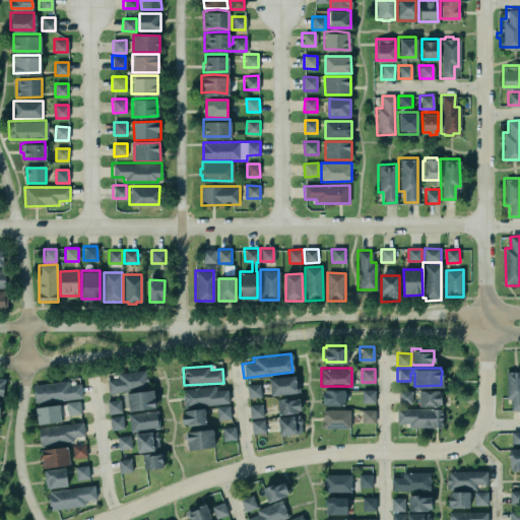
[(118,373),(118,379),(108,380),(109,393),(148,389),(146,370),(118,373)]
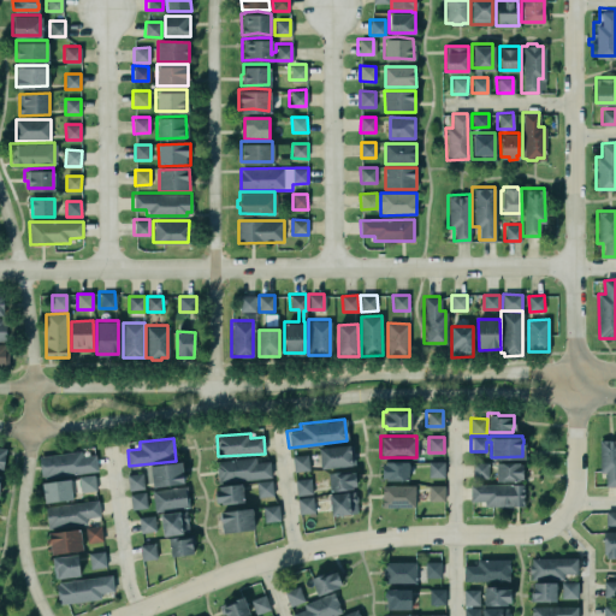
[(615,486),(615,440),(599,440),(599,473),(605,473),(605,486),(615,486)]
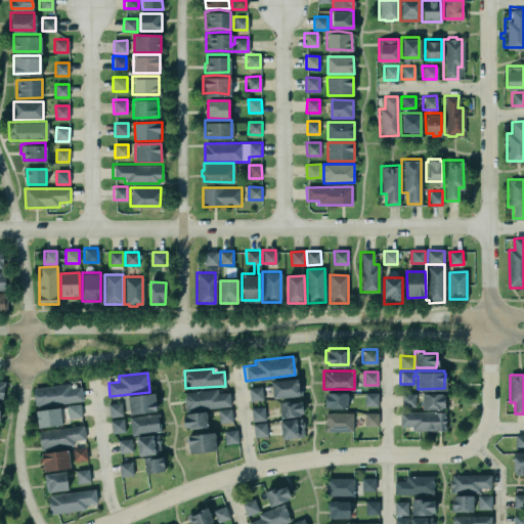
[(270,380),(299,377),(301,394),(271,396),(270,380)]
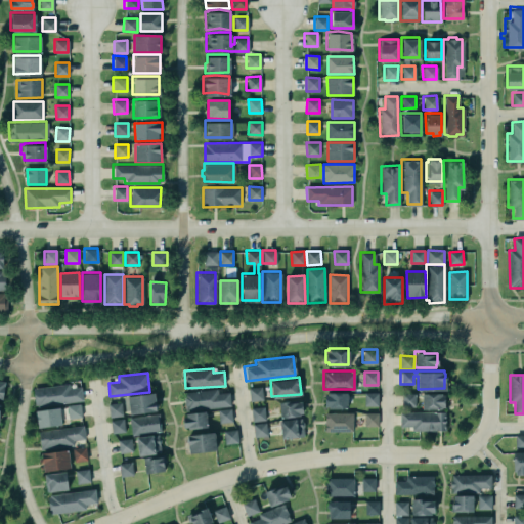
[(35,405),(83,401),(82,387),(70,388),(70,385),(33,388),(35,405)]
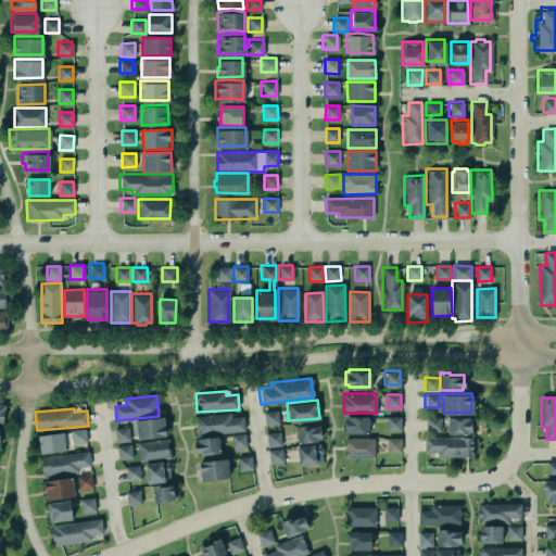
[(264,412),(265,426),(279,425),(277,411),(264,412)]
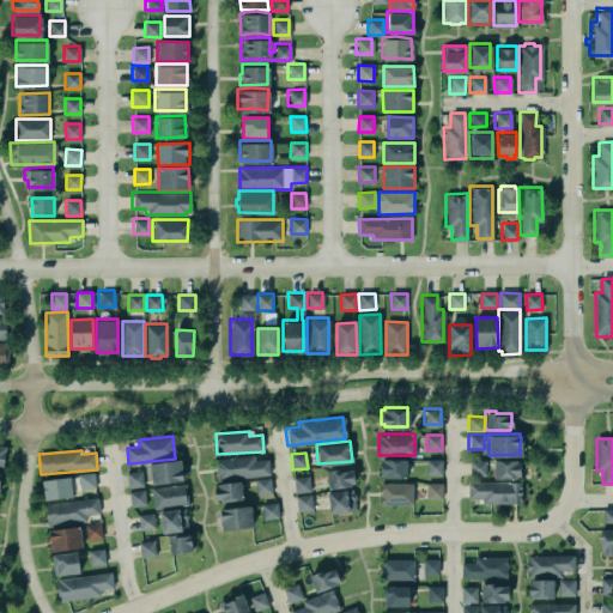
[(269,474),(268,459),(255,461),(255,455),(214,460),(218,481),(269,474)]
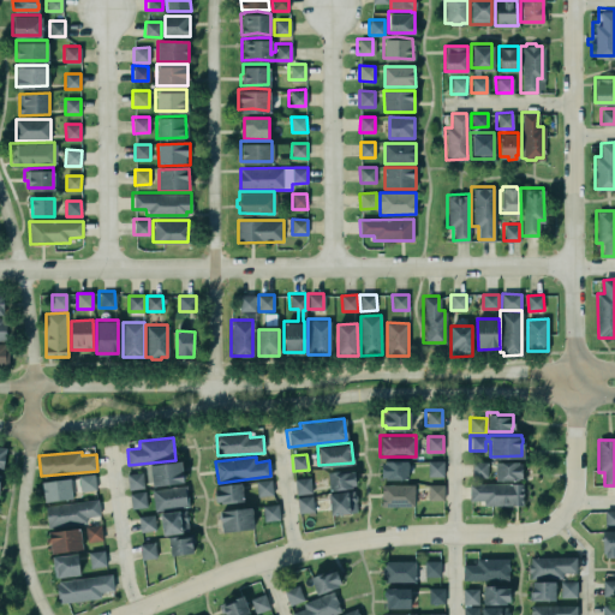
[(380,475),(383,475),(383,478),(406,477),(406,459),(400,458),(389,458),(383,459),(383,460),(380,461),(380,475)]
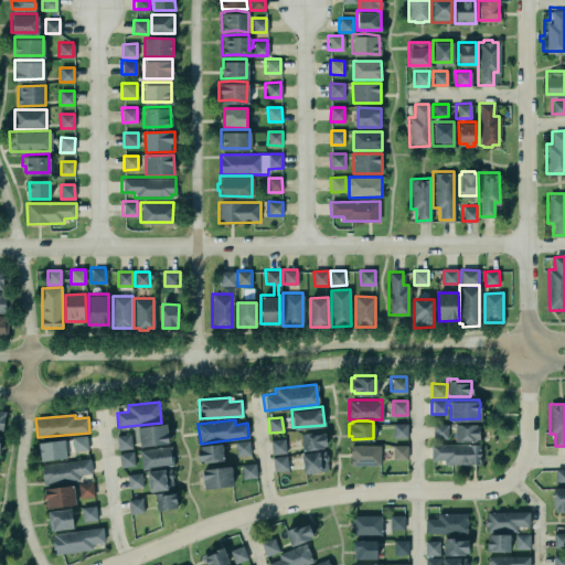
[(136,425),(164,422),(166,434),(168,434),(169,439),(167,439),(167,441),(138,445),(136,425)]
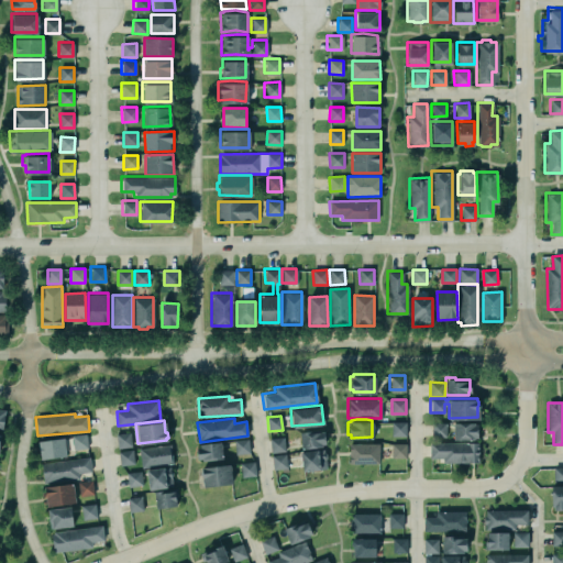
[(390,420),(390,434),(405,434),(405,420),(390,420)]
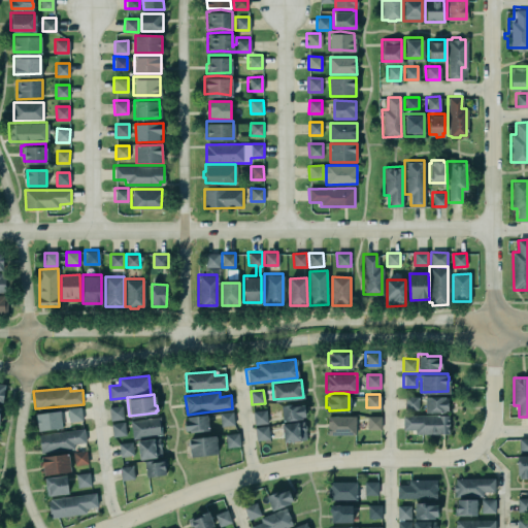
[(424,394),(444,394),(444,396),(447,396),(447,408),(443,408),(443,410),(424,410),(424,394)]
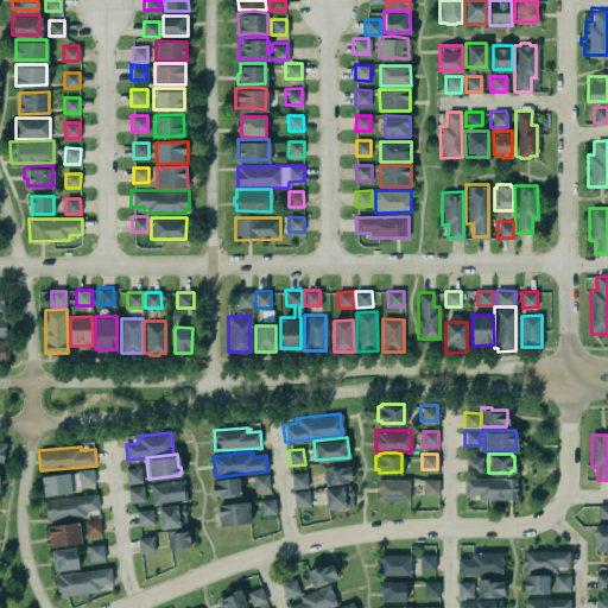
[(482,473),(482,457),(467,457),(467,473),(482,473)]
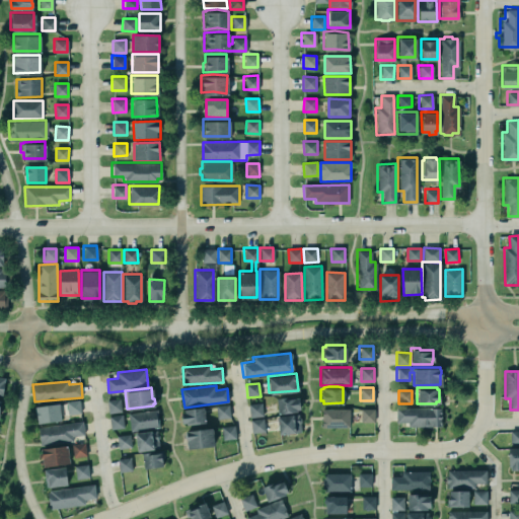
[(105,398),(119,397),(120,411),(107,412),(105,398)]
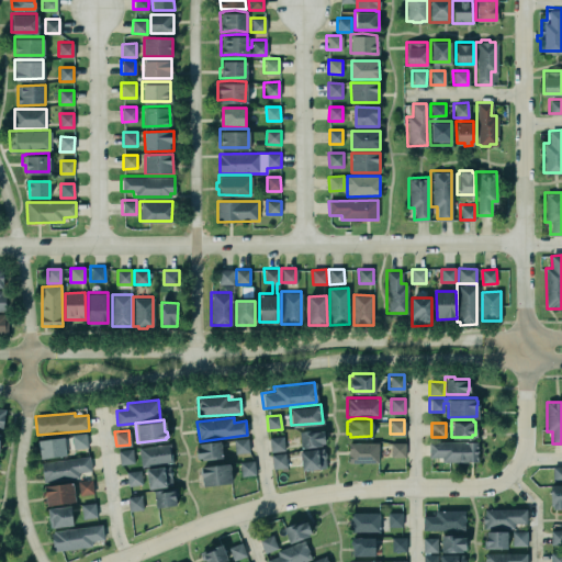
[(300,433),(302,449),(326,446),(324,430),(300,433)]
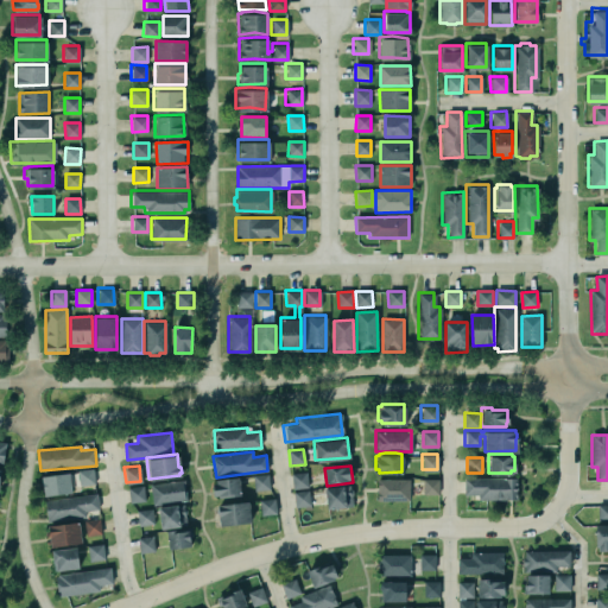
[(80,486),(95,485),(93,469),(78,470),(80,486)]
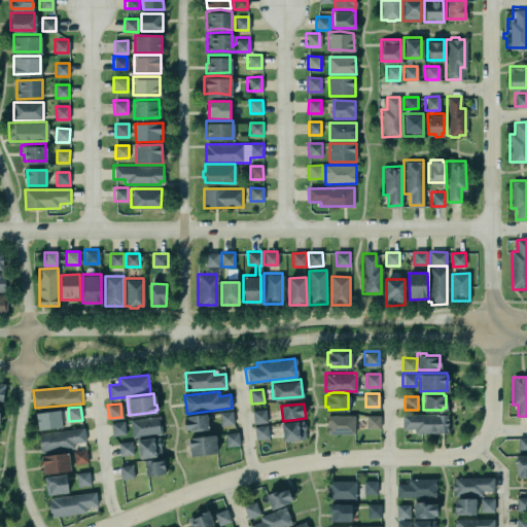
[(34,411),(59,408),(61,425),(36,428),(34,411)]
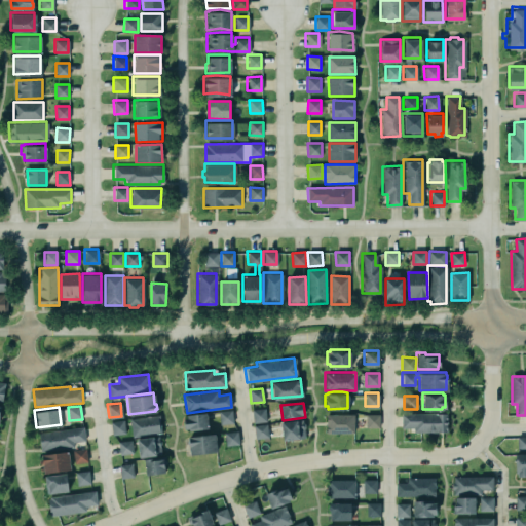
[(266,422),(265,409),(252,410),(254,423),(266,422)]
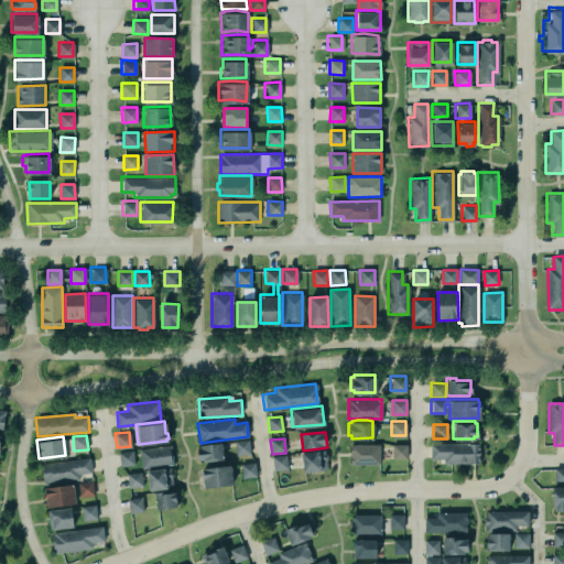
[(236,455),(250,454),(249,440),(235,441),(236,455)]
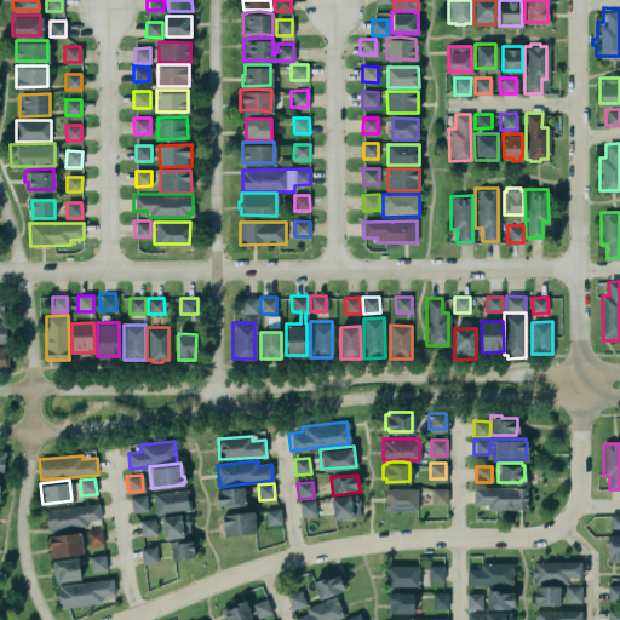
[(471,486),(526,486),(526,507),(486,507),(486,504),(471,504),(471,486)]
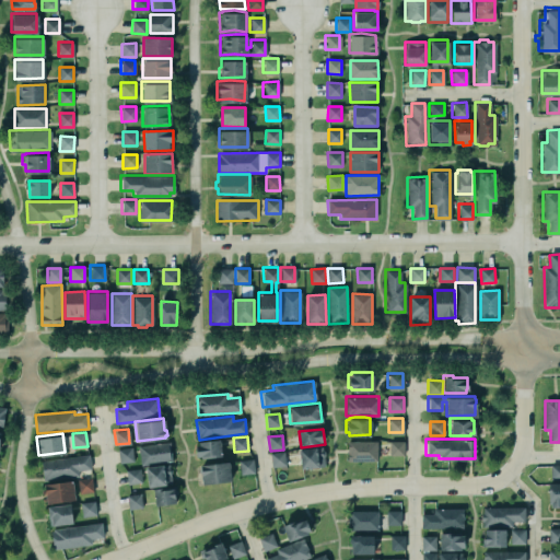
[(196,443),(197,459),(222,456),(220,440),(196,443)]
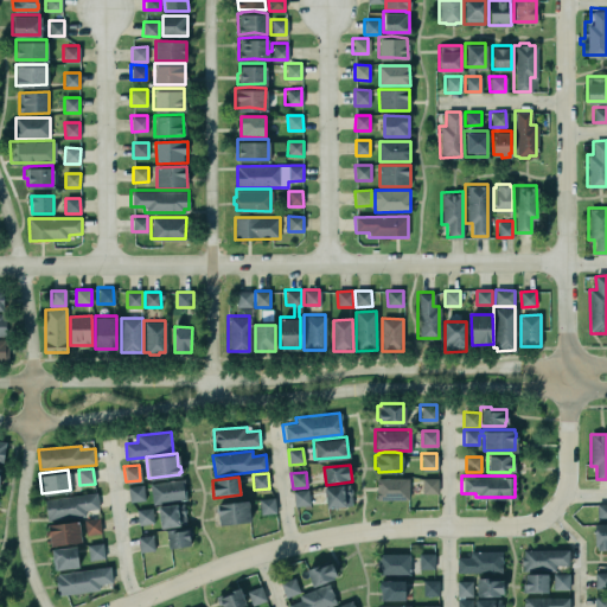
[(375,477),(407,477),(407,499),(376,499),(375,477)]
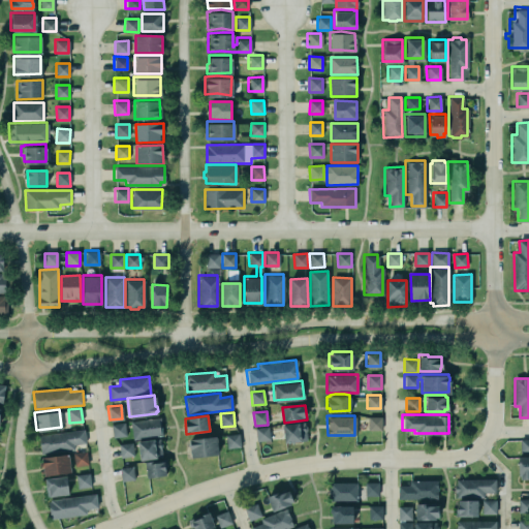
[(131,438),(161,434),(158,416),(129,421),(131,438)]
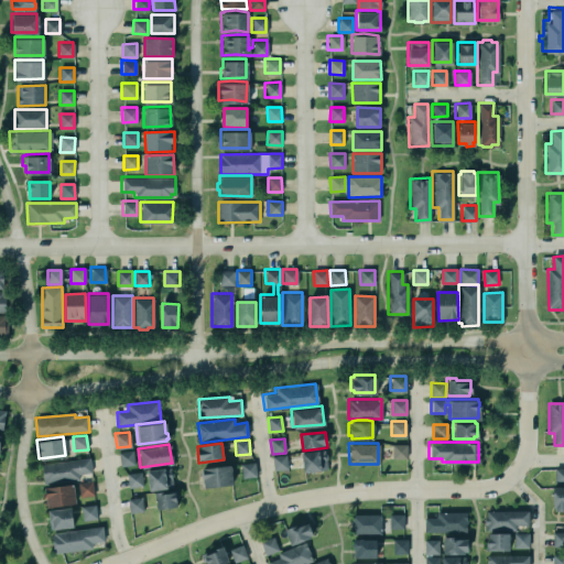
[(393,459),(407,459),(407,444),(393,445),(393,459)]
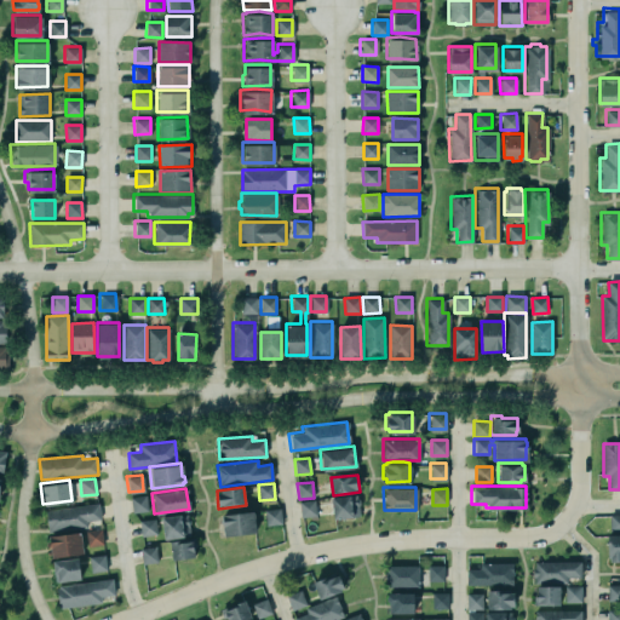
[(130,497),(131,511),(147,510),(144,494),(130,497)]
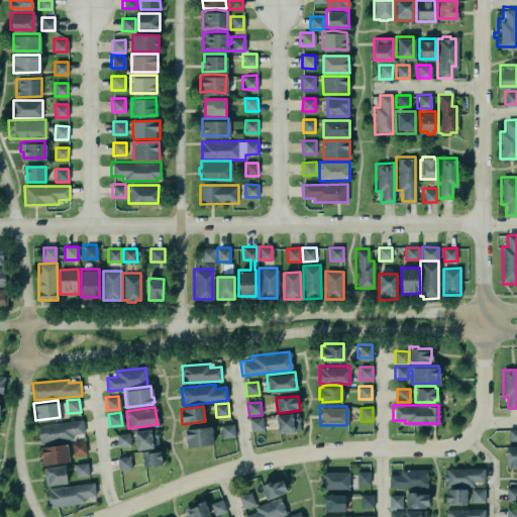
[(276,415),(279,433),(301,431),(298,413),(276,415)]
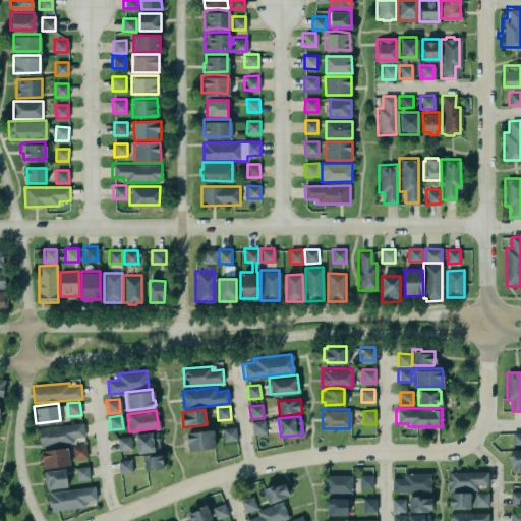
[(251,421),(252,435),(266,433),(266,420),(251,421)]
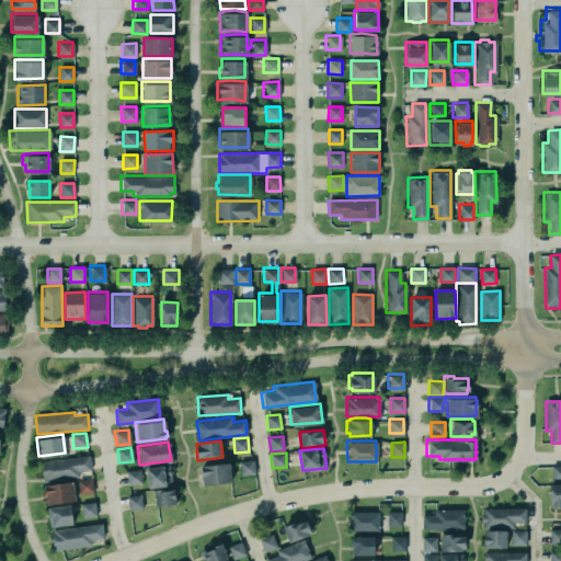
[(42,461),(44,482),(79,478),(79,471),(91,470),(89,456),(42,461)]
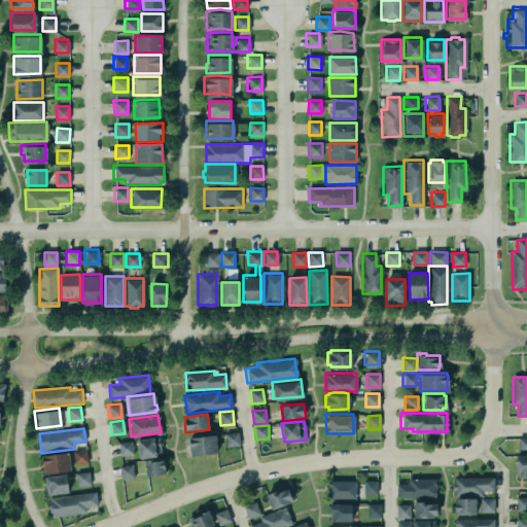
[(186,436),(214,432),(216,451),(189,454),(186,436)]
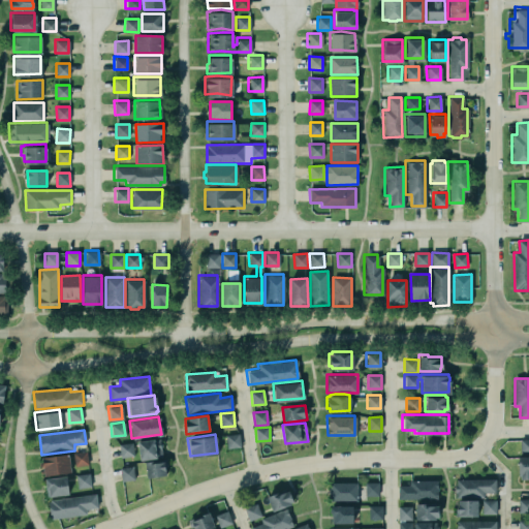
[(241,447),(239,434),(225,436),(227,448),(241,447)]
